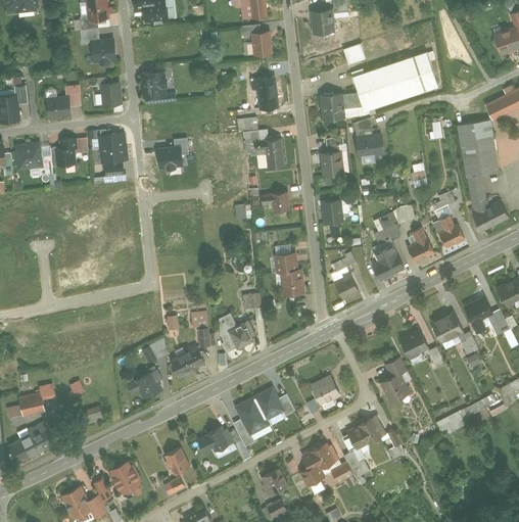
[(2,0),(3,11),(16,10),(16,13),(36,11),(36,8),(38,8),(37,0),(2,0)]
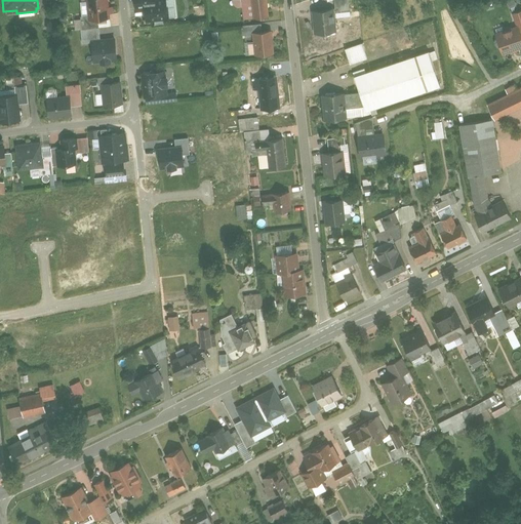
[(108,8),(107,0),(86,0),(89,16),(89,21),(97,21),(109,18),(109,14),(112,14),(112,8),(108,8)]
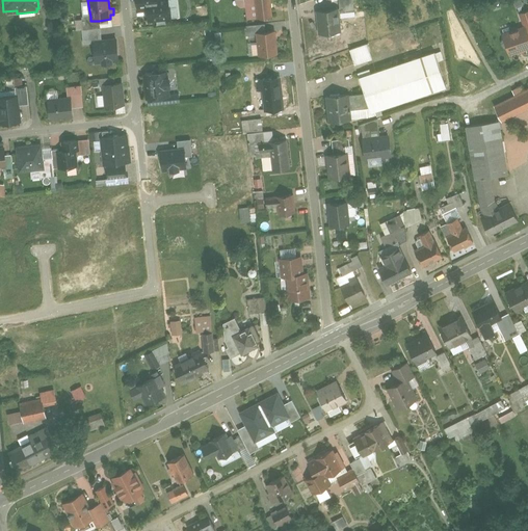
[(157,0),(134,0),(135,14),(144,12),(146,21),(170,19),(168,0),(166,0),(158,1),(157,0)]
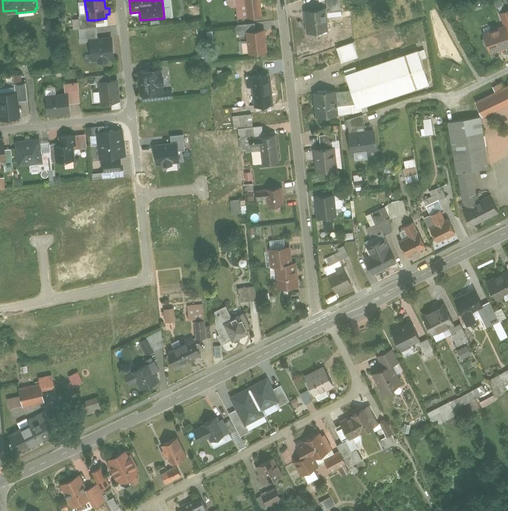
[(262,17),(259,0),(233,0),(237,21),(262,17)]
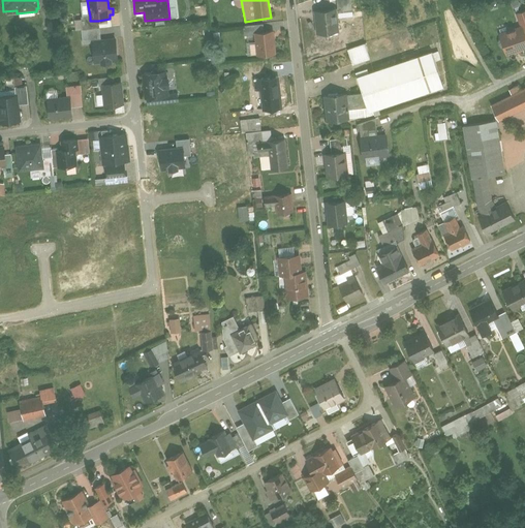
[(333,0),(335,9),(337,8),(352,7),(351,0),(333,0)]
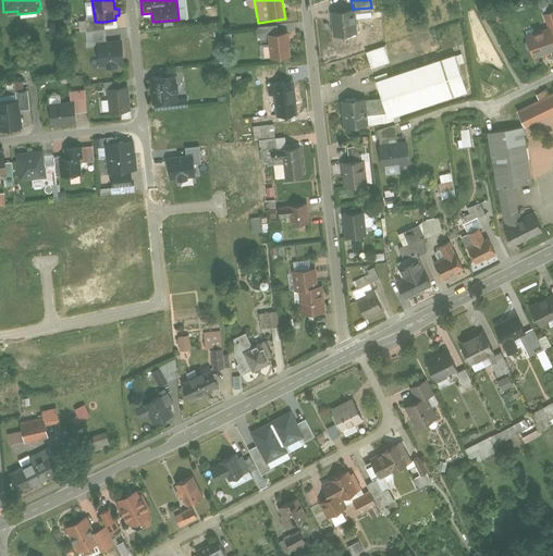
[(353,10),(329,12),(330,35),(357,33),(355,9),(353,10)]
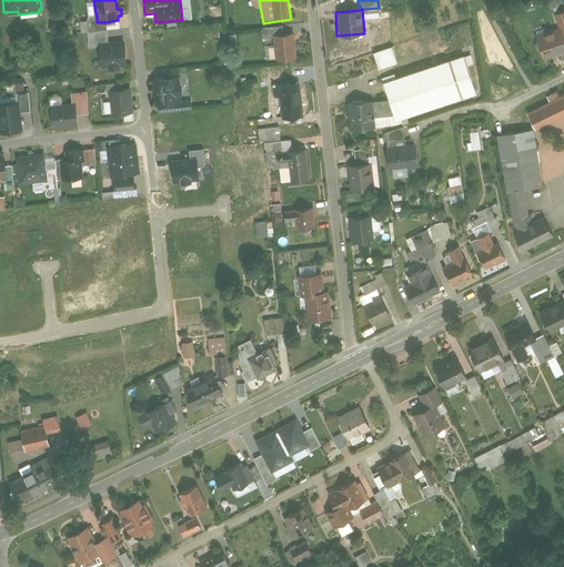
[(557,29),(560,36),(563,33),(563,10),(551,16),(555,30),(557,29)]
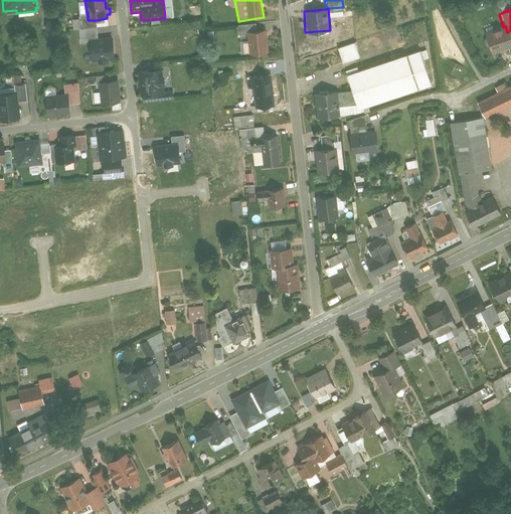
[(97,27),(96,20),(88,20),(88,16),(78,17),(79,29),(97,27)]
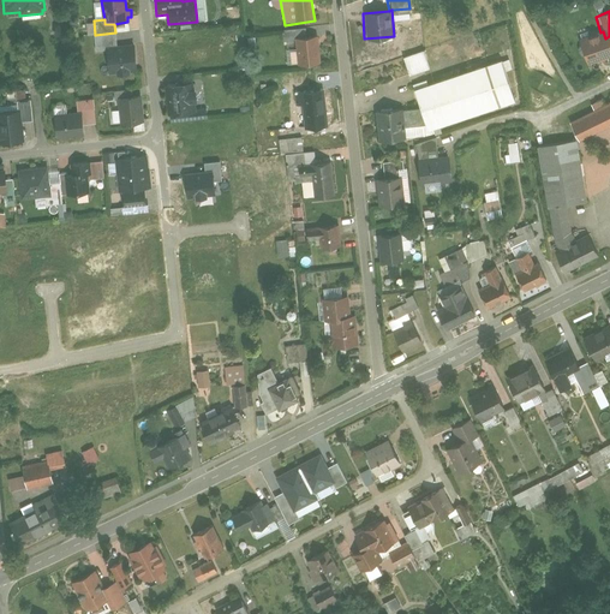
[(57,27),(53,36),(63,40),(66,30),(57,27)]
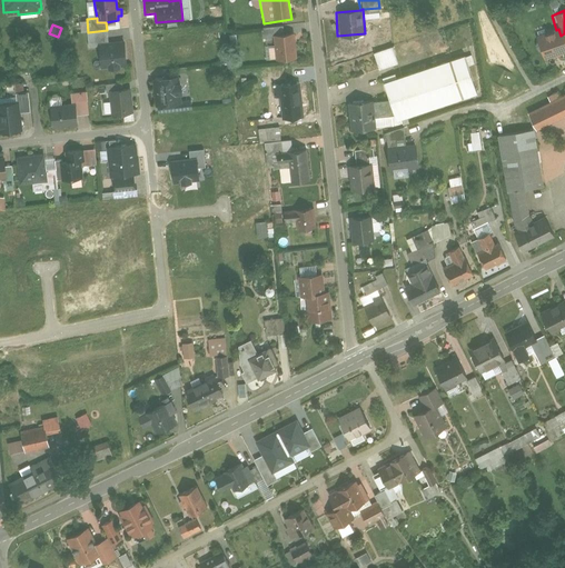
[(274,37),(285,36),(284,27),(264,30),(265,39),(274,38),(274,37)]
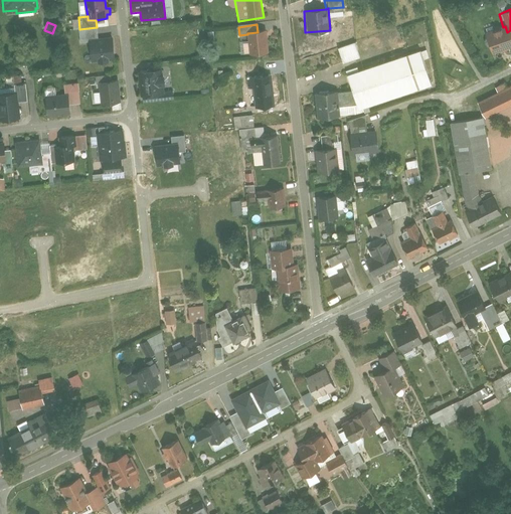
[(491,55),(510,47),(510,42),(507,32),(505,26),(503,27),(483,34),(491,55)]
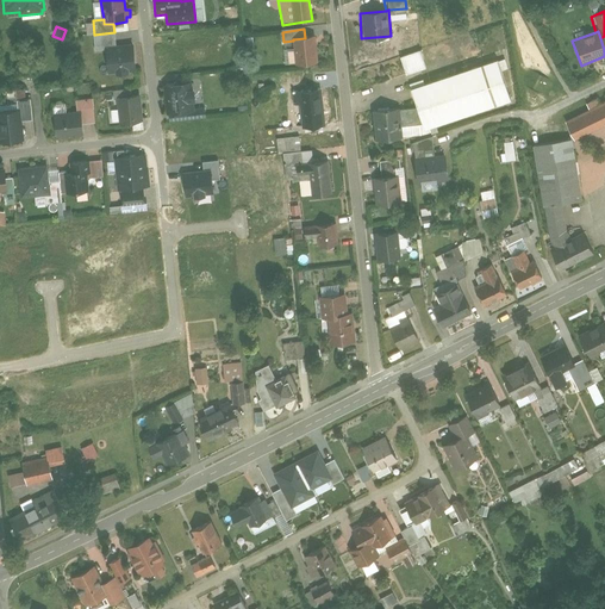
[(116,47),(114,32),(94,35),(92,35),(93,49),(103,48),(116,47)]
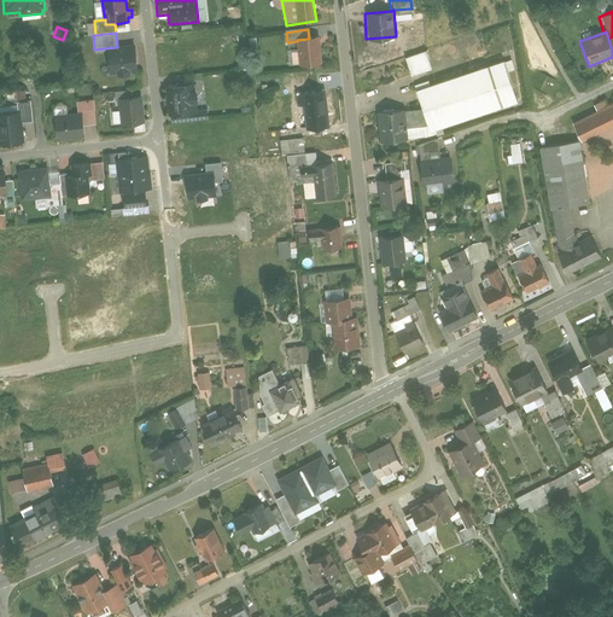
[(297,41),(299,65),(322,62),(319,38),(309,39),(297,40),(297,41)]
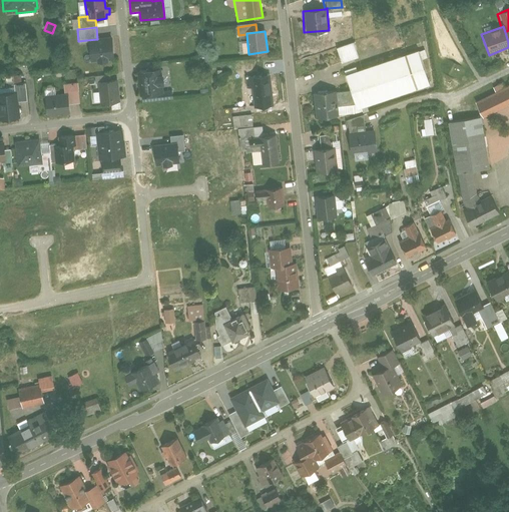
[(97,39),(86,40),(88,58),(96,57),(96,60),(106,59),(106,56),(114,55),(112,38),(97,39)]
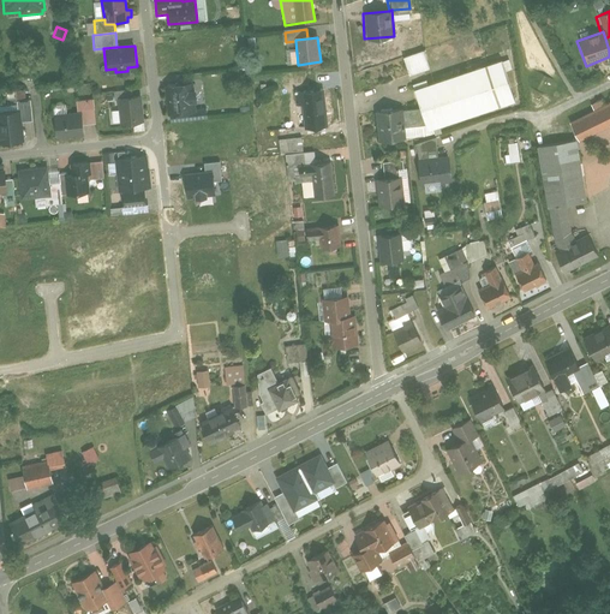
[(425,52),(404,59),(410,78),(431,71),(425,52)]
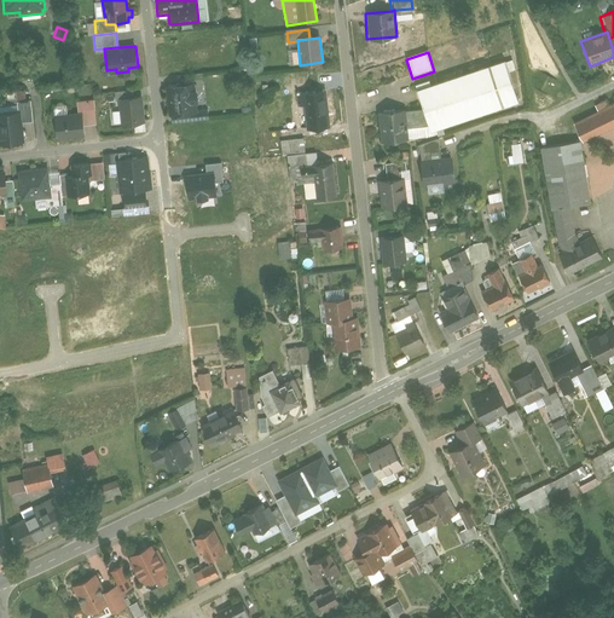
[(432,86),(417,91),(423,110),(429,126),(432,133),(521,102),(507,61),(432,86)]
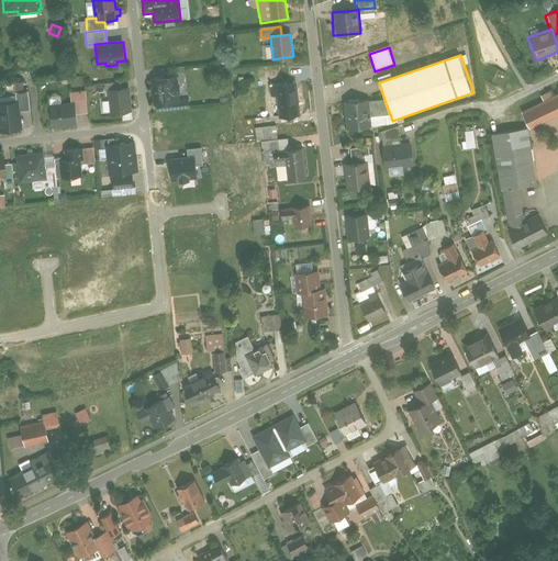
[(152,77),(154,103),(183,100),(181,75),(152,77)]
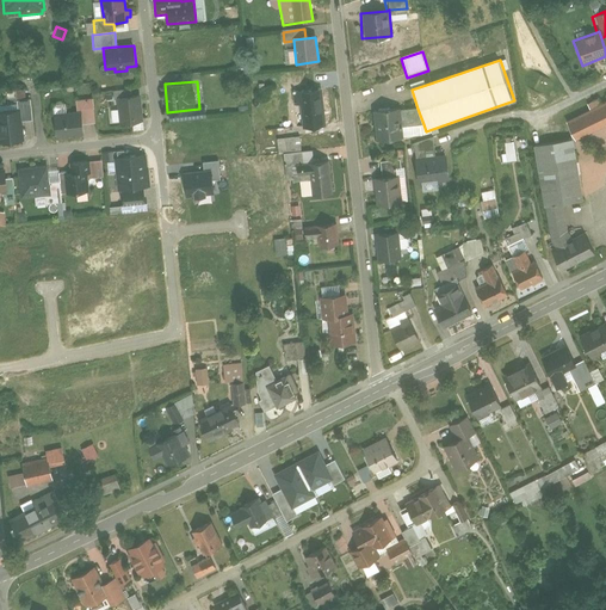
[(323,127),(319,91),(294,94),(298,129),(323,127)]
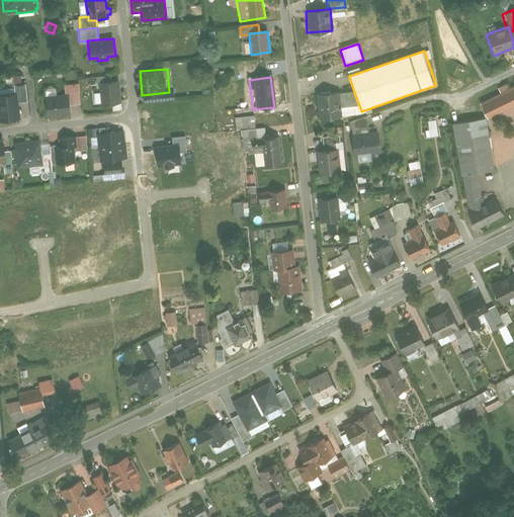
[(120,105),(118,81),(110,82),(99,83),(101,107),(120,105)]
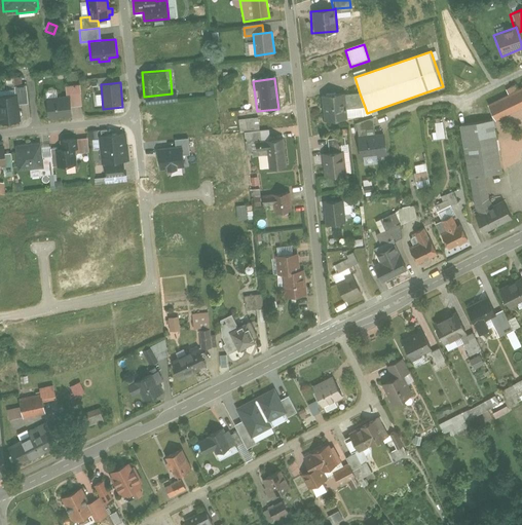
[(14,94),(15,105),(25,103),(23,85),(12,87),(13,94),(14,94)]
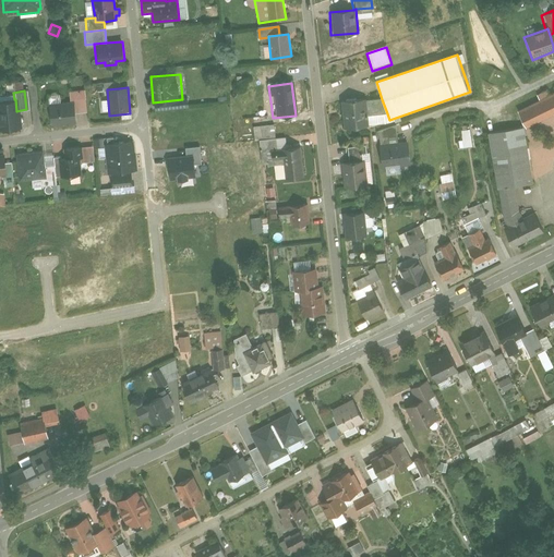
[(516,111),(524,128),(553,114),(553,118),(553,117),(553,92),(548,96),(545,91),(534,96),(537,100),(516,111)]
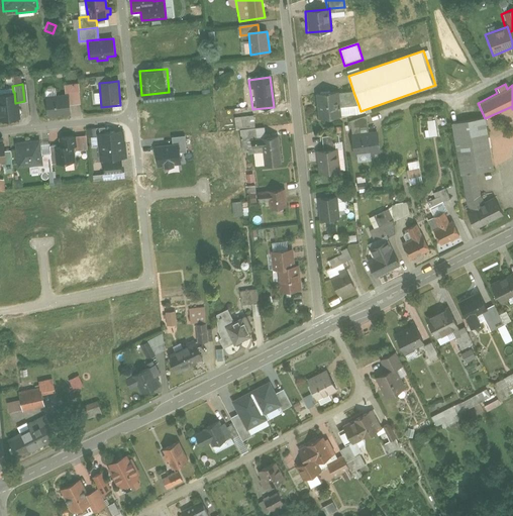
[(66,96),(68,95),(69,106),(80,105),(78,86),(65,87),(66,96)]
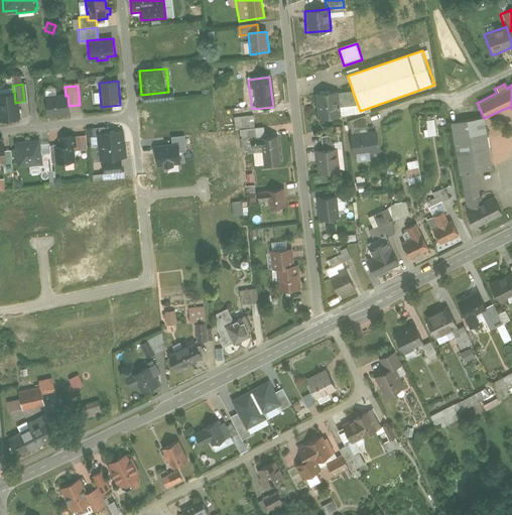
[(13,92),(0,94),(0,122),(18,119),(15,103),(14,92),(13,92)]
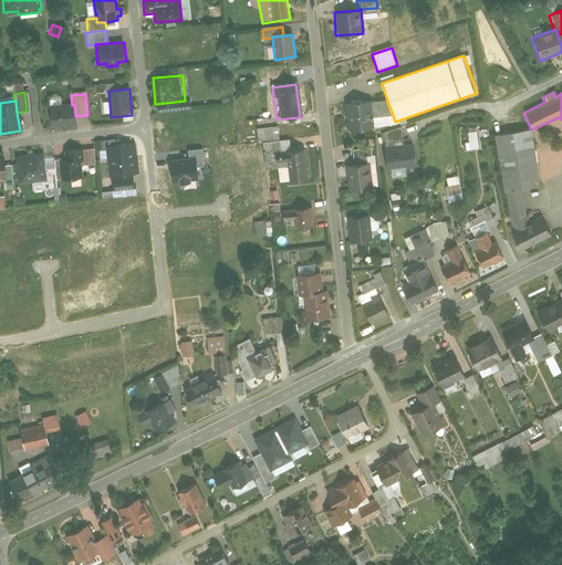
[(185,101),(155,104),(155,113),(189,110),(189,101),(185,101)]
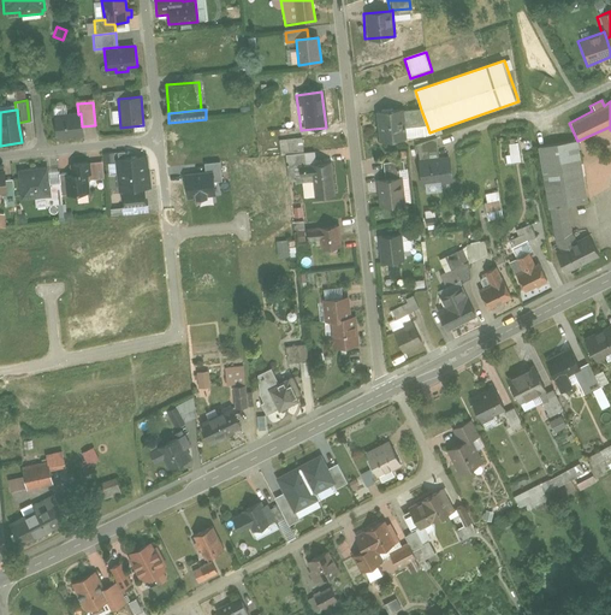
[(421,110),(403,112),(405,128),(427,125),(421,110)]
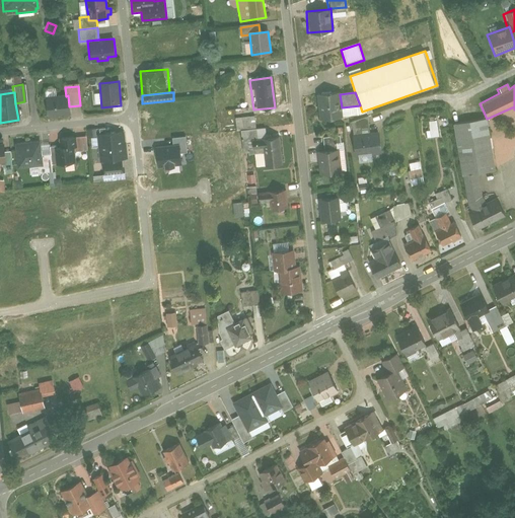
[(340,93),(317,95),(319,119),(343,117),(342,107),(340,94),(340,93)]
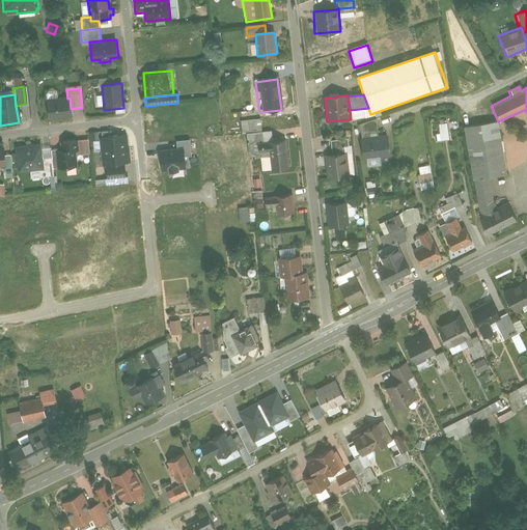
[(49,121),(72,119),(71,109),(70,98),(67,99),(47,101),(49,121)]
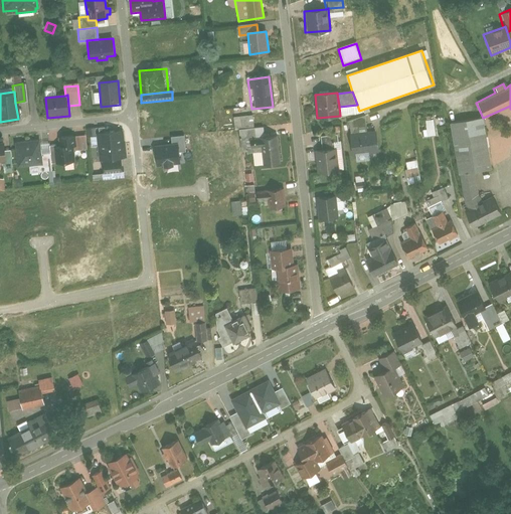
[(281,164),(278,136),(262,138),(262,142),(256,143),(254,137),(253,129),(251,116),(233,119),(234,130),(241,129),(242,137),(239,138),(241,152),(248,151),(248,154),(263,152),(265,166),(281,164)]
